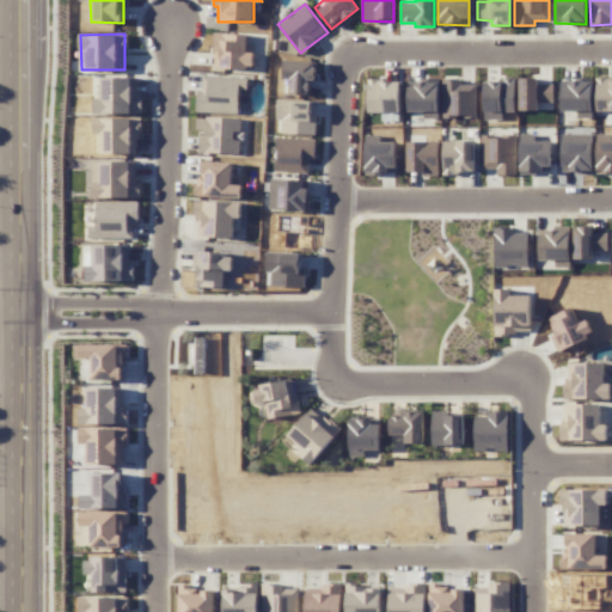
[(246,34),(214,34),(213,68),(254,69),(254,51),(246,51),(246,34)]
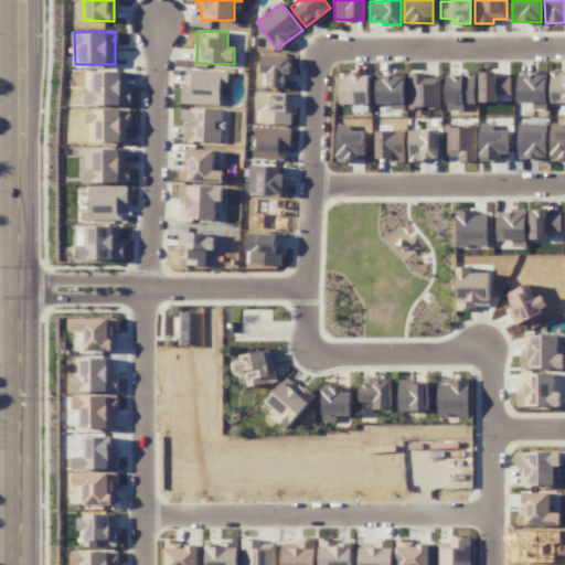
[(286,87),(287,75),(290,75),(291,56),(262,55),(262,75),(268,75),(267,87),(286,87)]
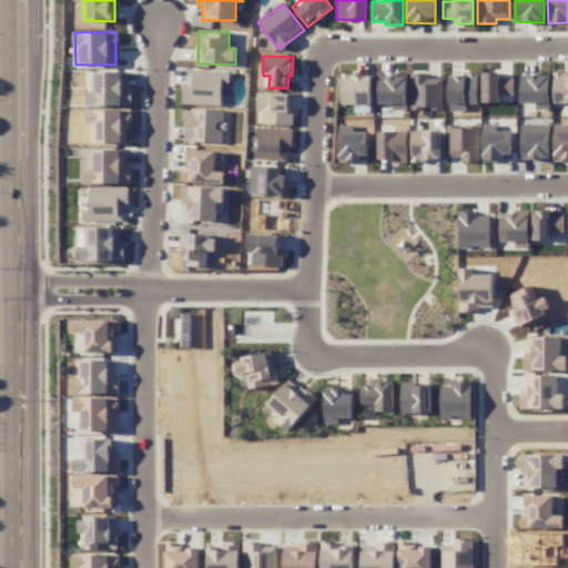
[(230,72),(188,70),(188,83),(183,83),(182,104),(221,105),(222,83),(230,83),(230,72)]
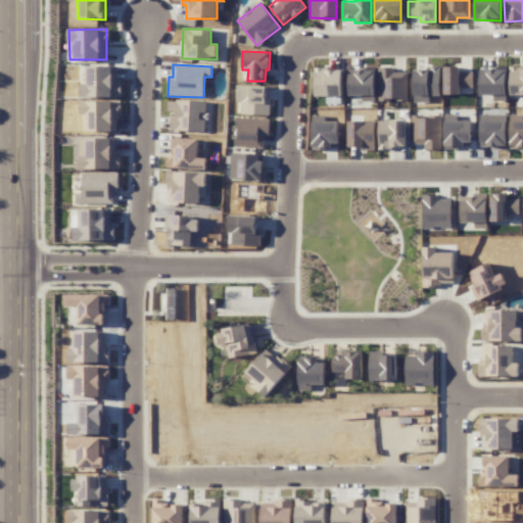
[(378,99),(408,100),(409,73),(394,72),(394,65),(379,65),(378,99)]
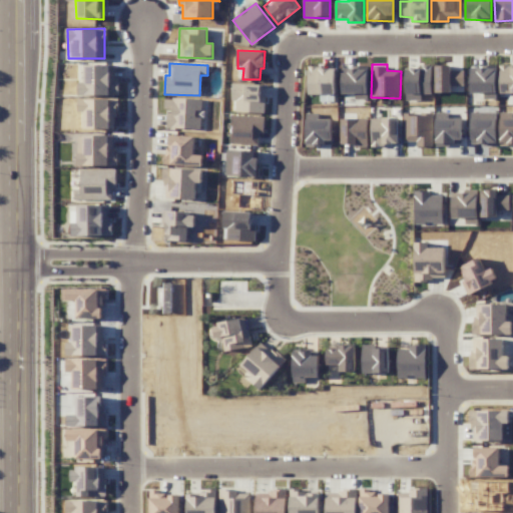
[(118,96),(119,78),(114,78),(114,65),(85,65),(85,82),(79,82),(79,95),(118,96)]
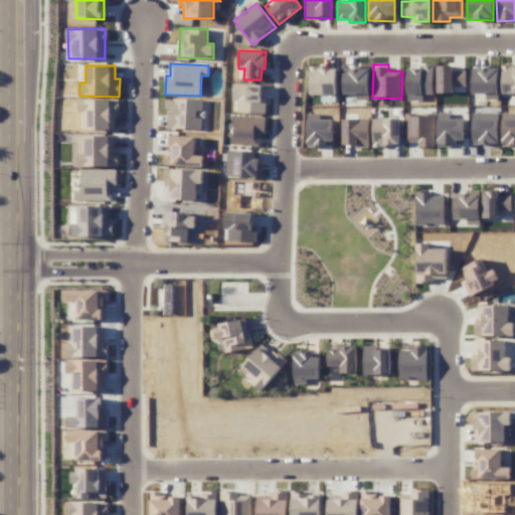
[(438,93),(466,93),(465,70),(454,70),(453,65),(437,66),(438,93)]
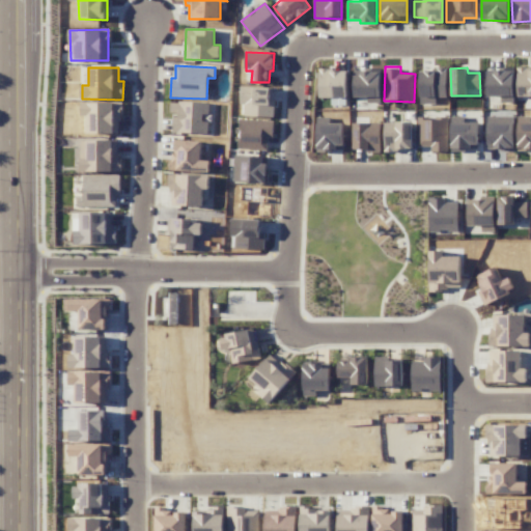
[(530,106),(530,67),(518,67),(516,98),(525,98),(524,106),(530,106)]
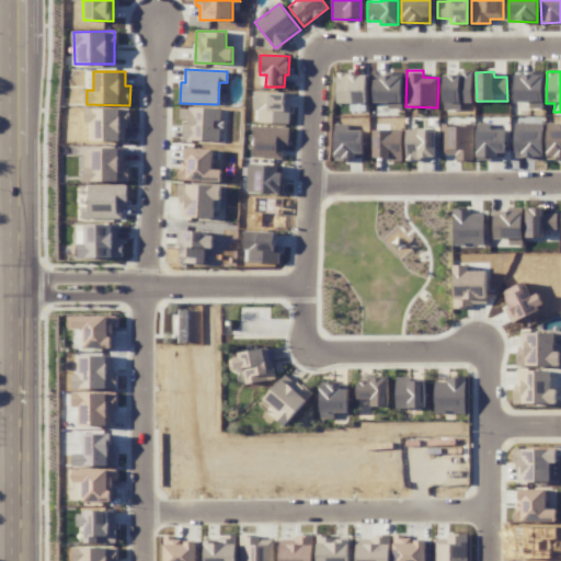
[(333,103),(366,103),(366,75),(334,73),(333,103)]
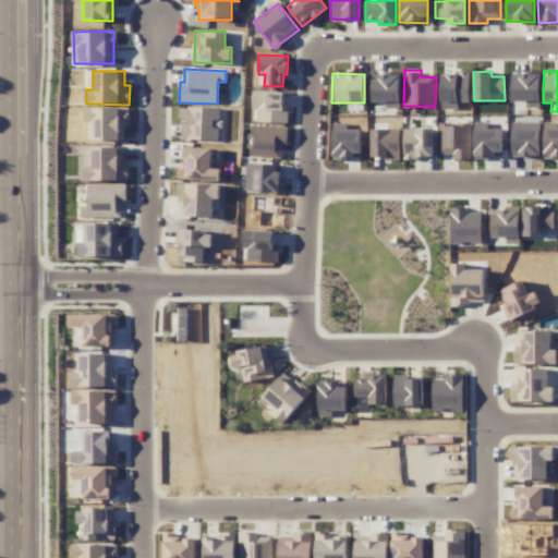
[(440,109),(458,109),(458,102),(470,102),(470,73),(440,73),(440,109)]
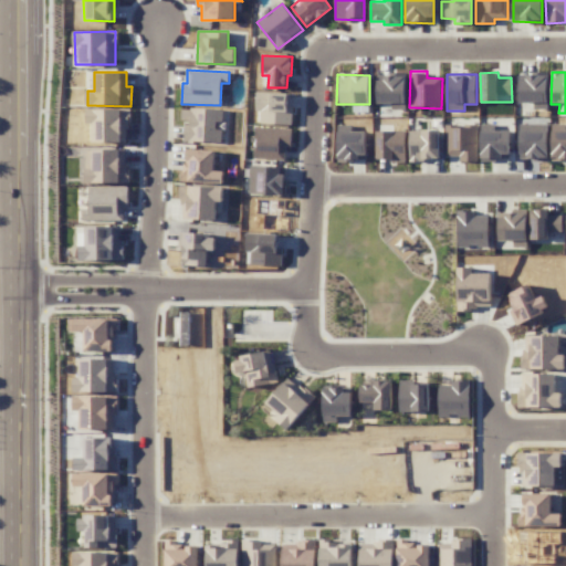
[(520,103),(534,103),(534,109),(548,109),(548,75),(520,75),(520,103)]
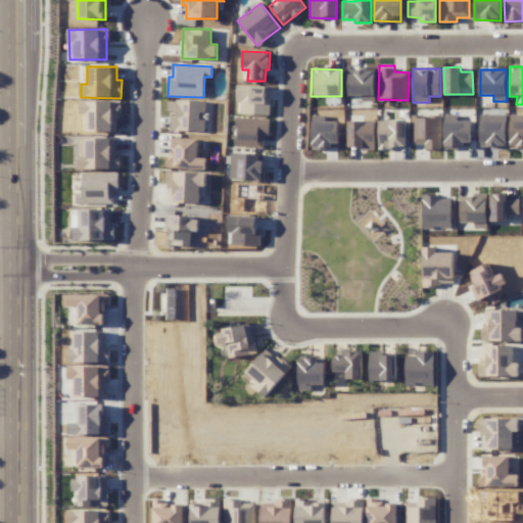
[(348,70),(348,96),(362,96),(362,101),(376,101),(375,70),(348,70)]
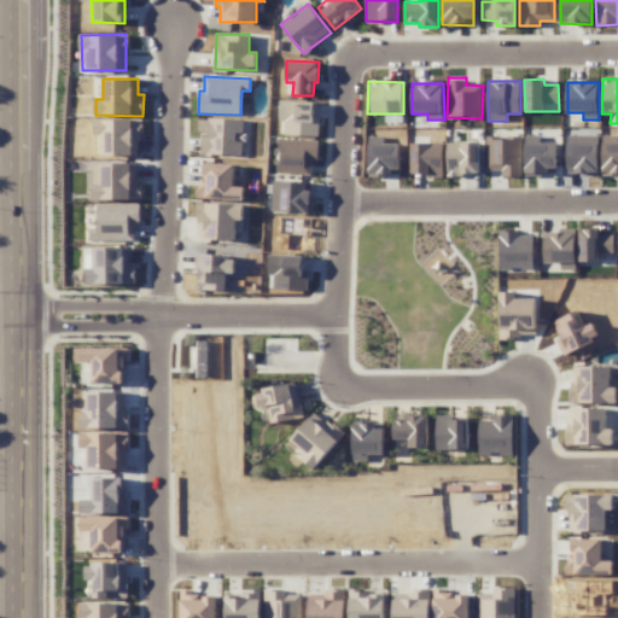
[(285,121),(284,135),(319,136),(319,116),(314,116),(314,101),(280,100),(279,121),(285,121)]
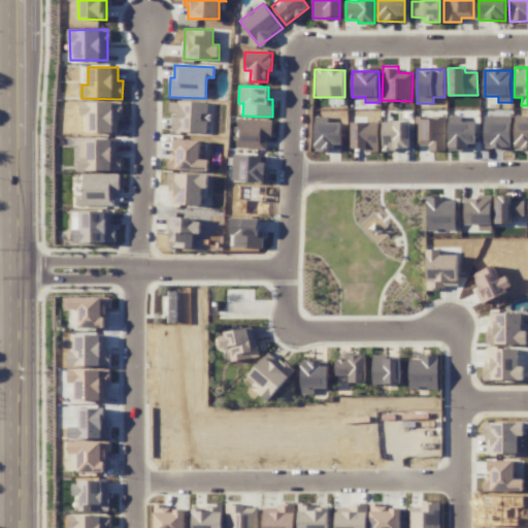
[(87,132),(120,133),(121,102),(81,101),(81,116),(88,116),(87,132)]
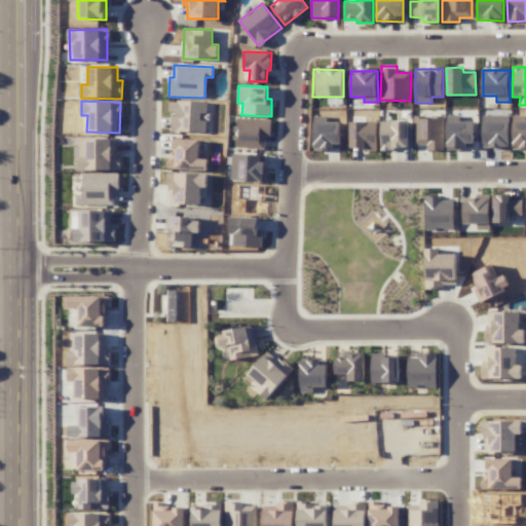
[(207,102),(168,101),(168,113),(172,114),(171,132),(203,133),(204,113),(207,113),(207,102)]
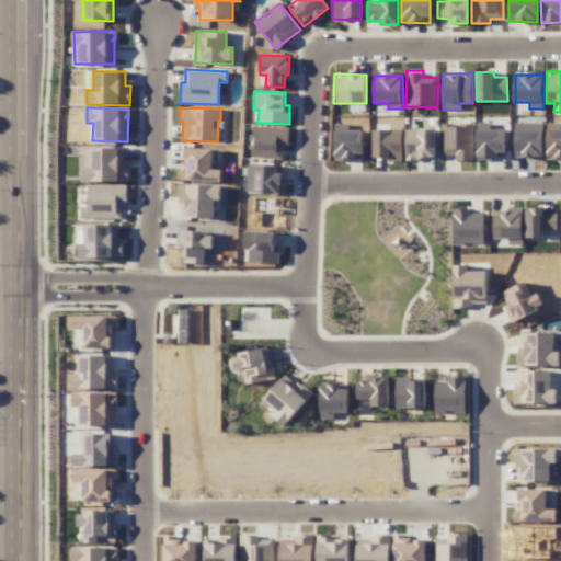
[(560,160),(560,117),(546,117),(546,160),(560,160)]
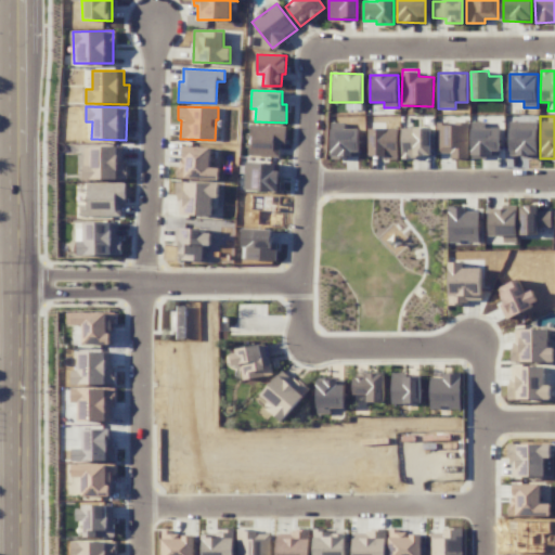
[(467,121),(436,123),(437,154),(450,153),(451,158),(469,158),(467,121)]
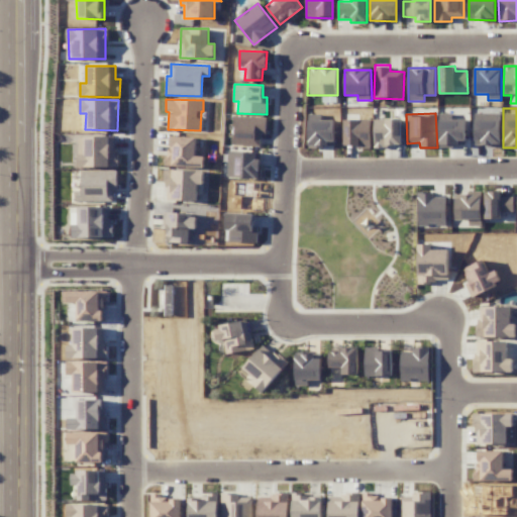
[(260,146),(261,134),(266,134),(267,117),(233,116),(231,145),(260,146)]
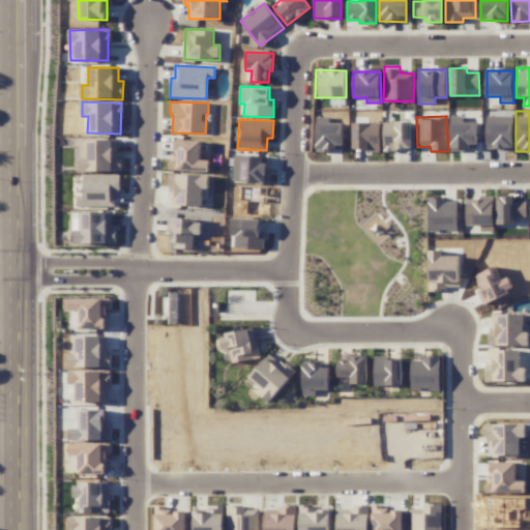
[(513,121),(487,122),(487,150),(513,149),(513,121)]
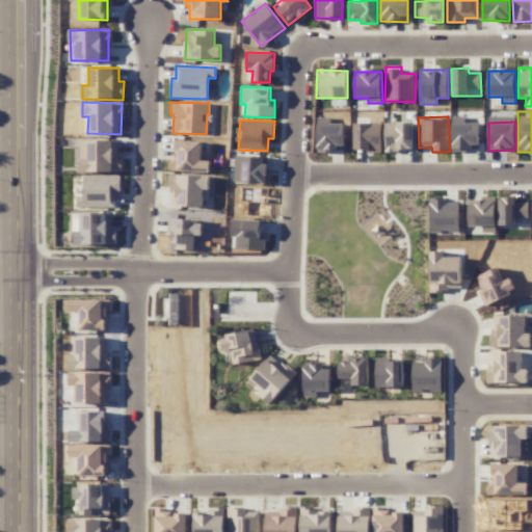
[(413,151),(411,123),(384,124),(386,151),(413,151)]
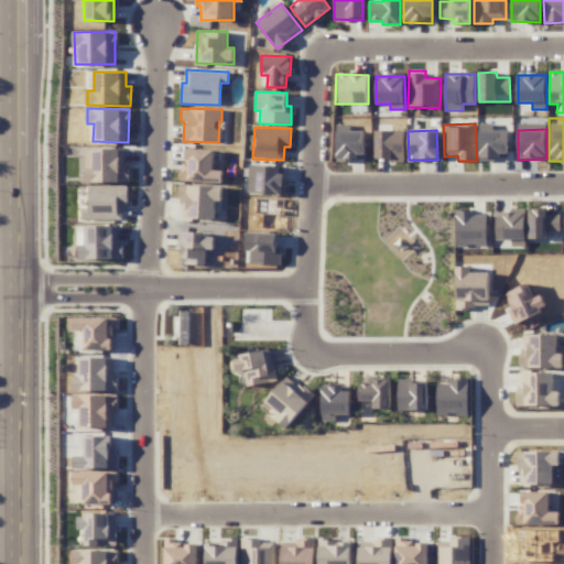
[(508,158),(507,130),(478,131),(479,162),(495,161),(495,158),(508,158)]
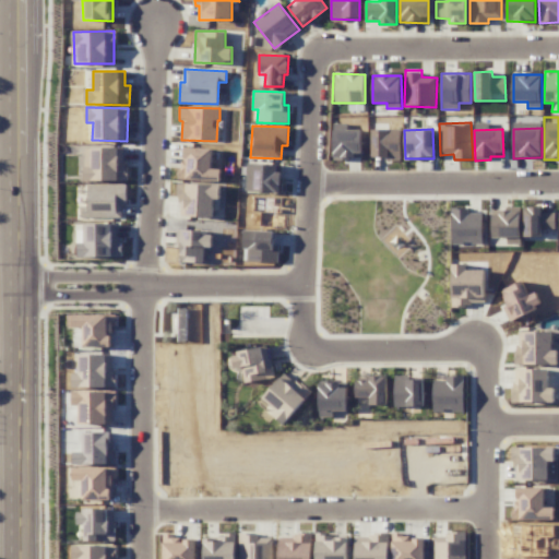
[(334,159),(361,158),(361,130),(333,130),(334,159)]
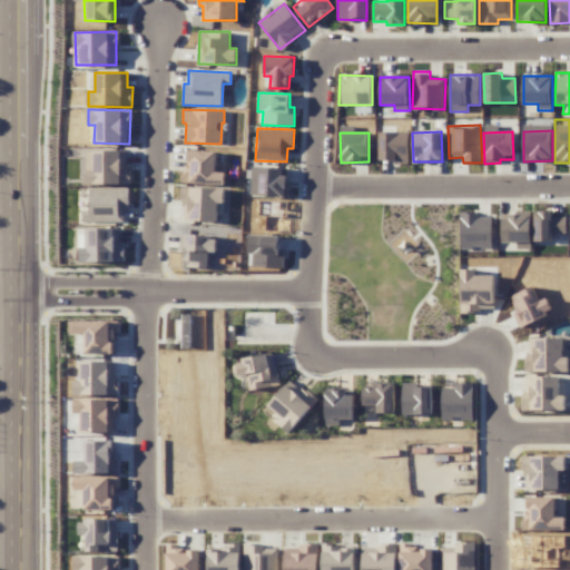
[(379,161),(408,163),(409,133),(380,133),(379,161)]
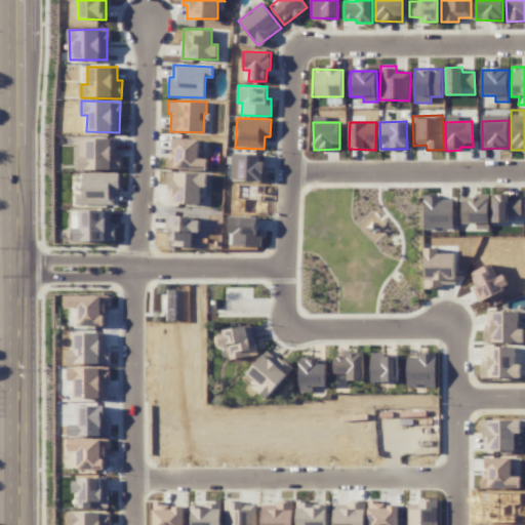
[(80,170),(118,169),(118,138),(79,138),(79,155),(80,170)]
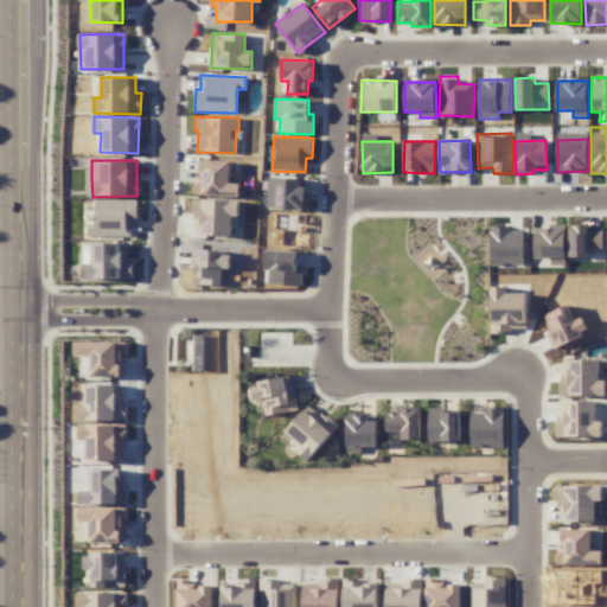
[(230,161),(197,160),(197,195),(240,196),(240,184),(229,183),(230,161)]
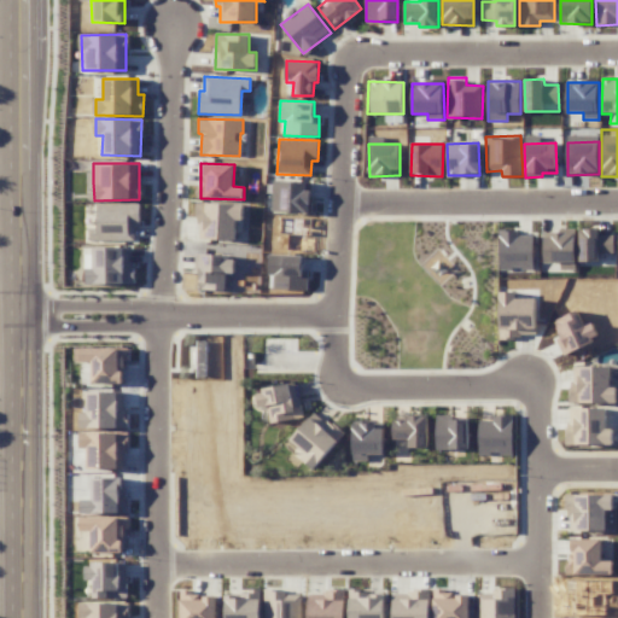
[(313,181),(274,181),(273,213),(313,214),(313,181)]
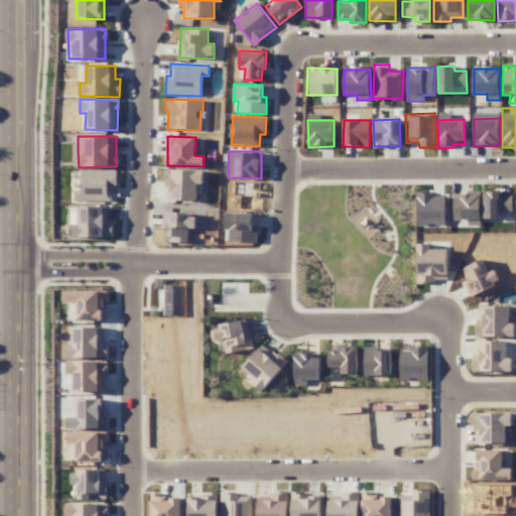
[(196,201),(197,183),(203,183),(204,170),(165,168),(164,200),(196,201)]
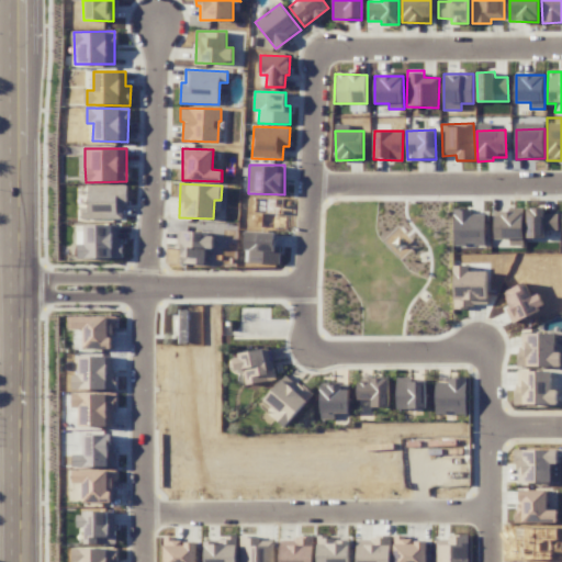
[(126,184),(88,186),(89,208),(82,208),(82,221),(123,220),(123,204),(127,204),(126,184)]
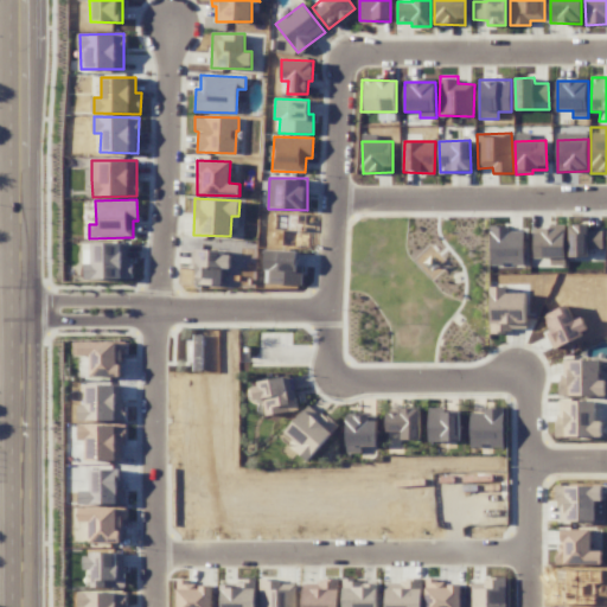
[(489,266),(524,267),(524,231),(510,231),(510,227),(490,227),(489,266)]
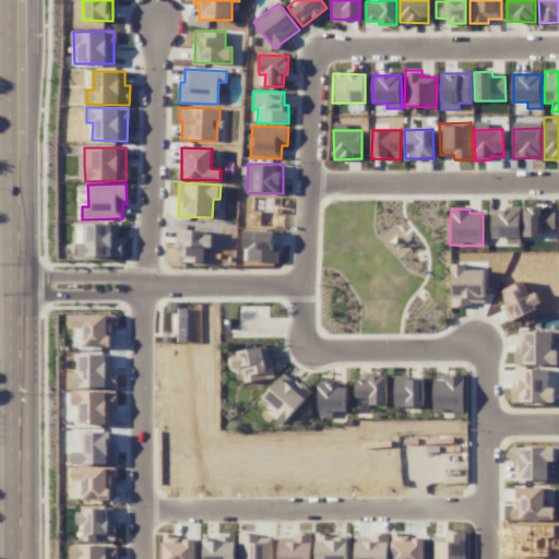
[(492,211),(492,238),(506,237),(506,245),(521,244),(520,210),(492,211)]
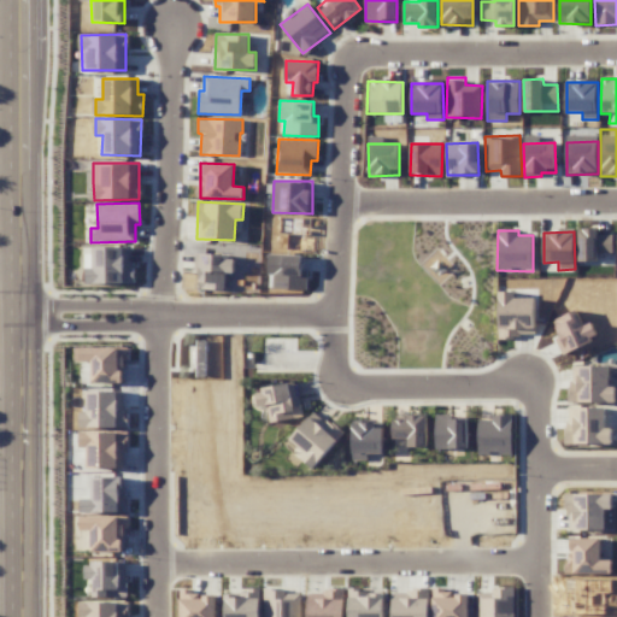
[(234,274),(234,256),(197,254),(197,291),(227,291),(227,272),(234,274)]
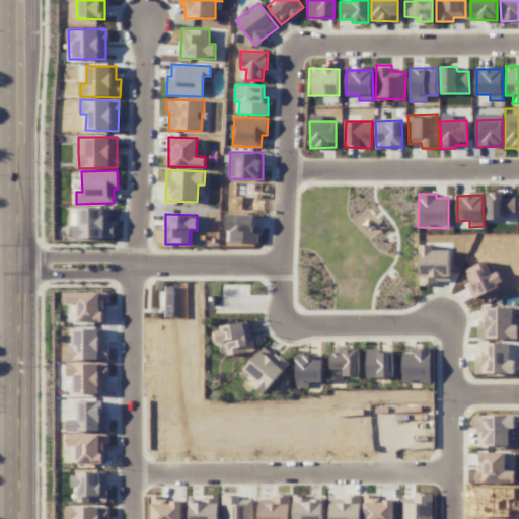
[(419,284),(450,284),(449,250),(432,251),(432,245),(419,245),(419,284)]
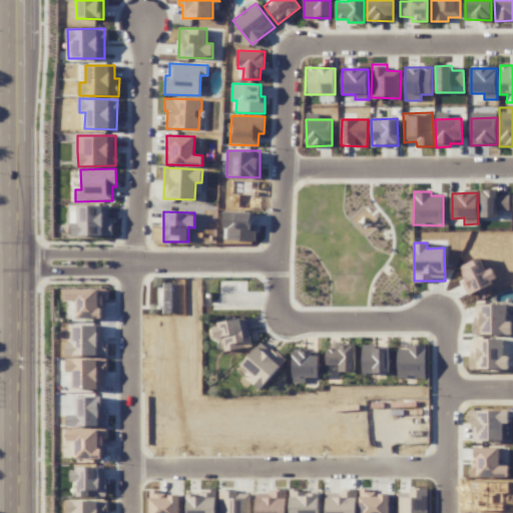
[(458,267),(469,293),(497,282),(492,268),(485,271),(479,259),(458,267)]
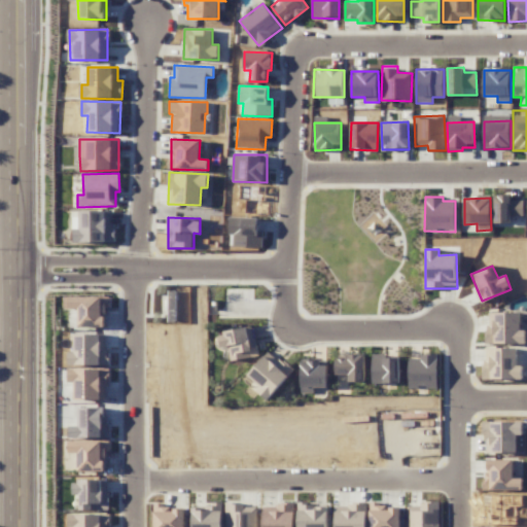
[(78,327),(107,326),(106,296),(63,296),(63,309),(78,308),(78,327)]
